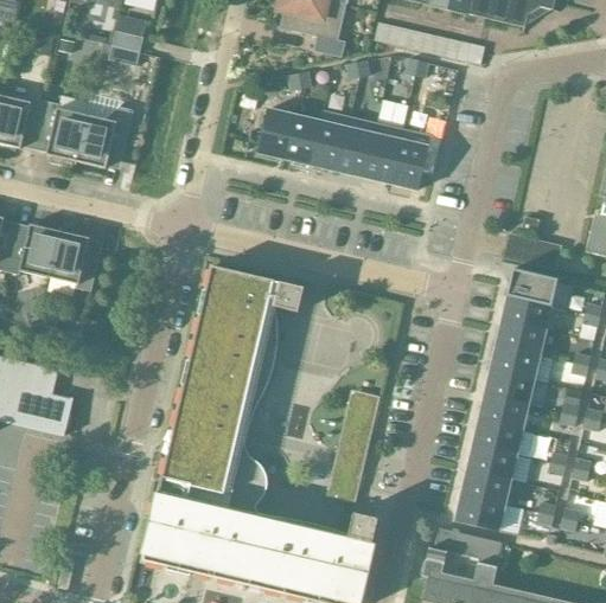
[(0,0),(0,18),(14,21),(19,0),(0,0)]
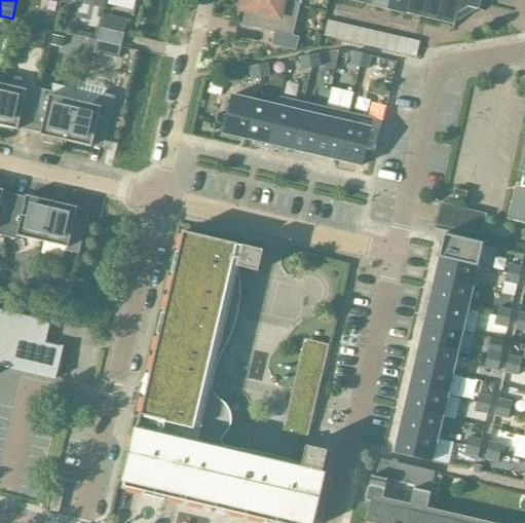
[(300,4),(282,0),(244,0),(242,7),(247,8),(244,24),(275,31),(272,43),(297,49),(300,36),(294,34),(300,4)]
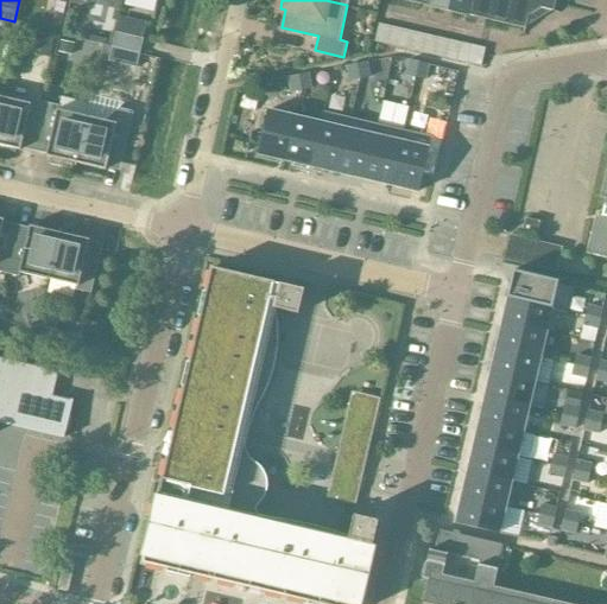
[(412,0),(428,4),(428,5),(469,14),(469,13),(526,27),(530,14),(542,6),(555,10),(556,0),(412,0)]
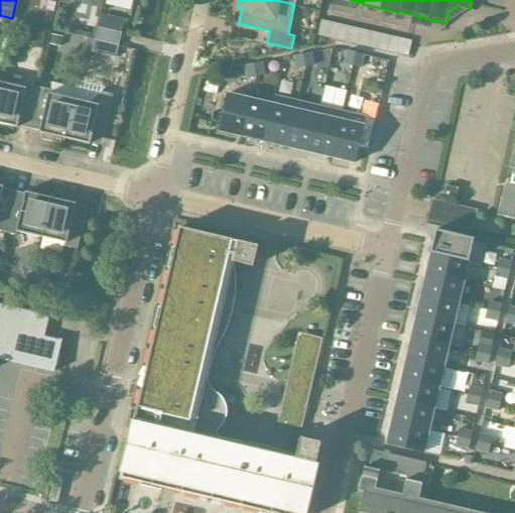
[(51,26),(54,11),(42,8),(38,23),(51,26)]
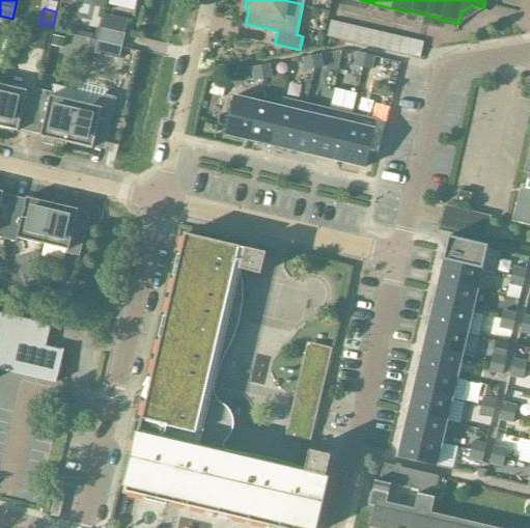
[(332,19),(328,35),(420,56),(424,40),(332,19)]
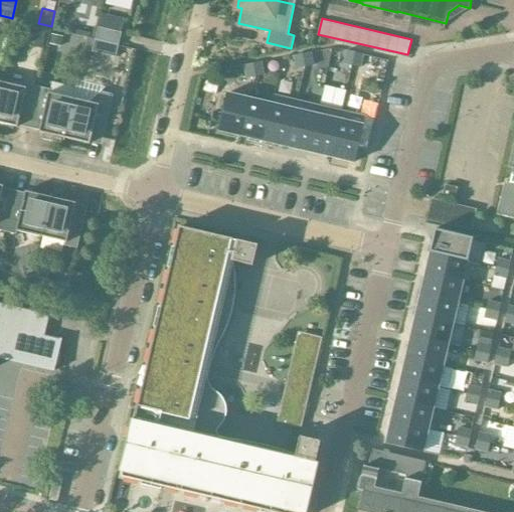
[(122,31),(99,25),(96,38),(120,43),(122,31)]
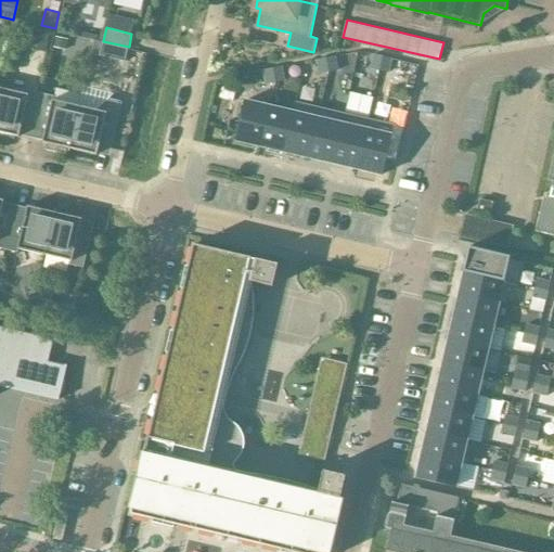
[(40,33),(37,48),(46,50),(49,34),(40,33)]
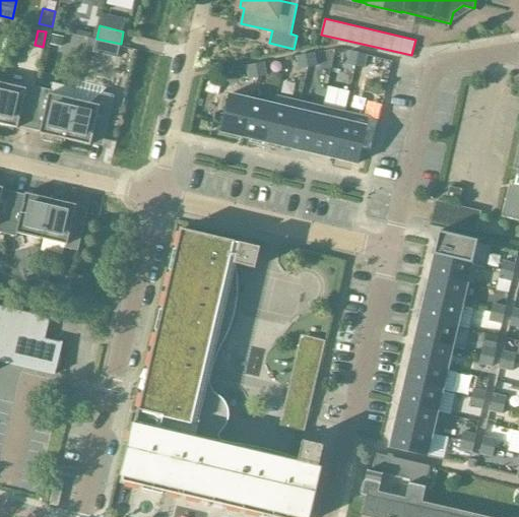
[(53,33),(51,42),(62,44),(64,36),(53,33)]
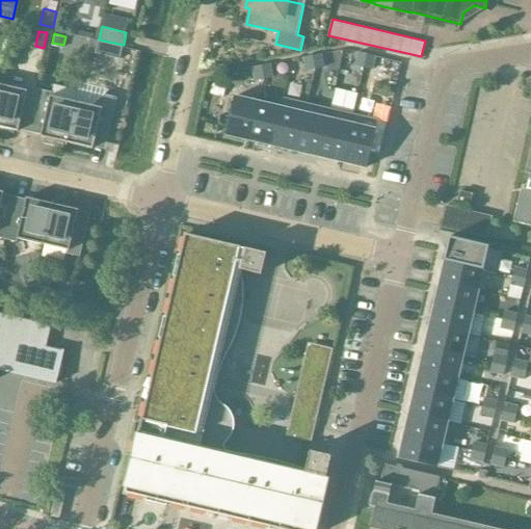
[(121,57),(124,45),(99,40),(97,52),(121,57)]
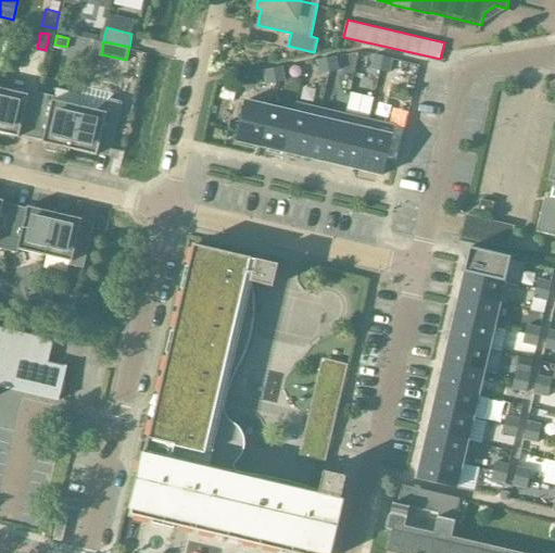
[(375,53),(371,66),(380,68),(383,54),(375,53)]
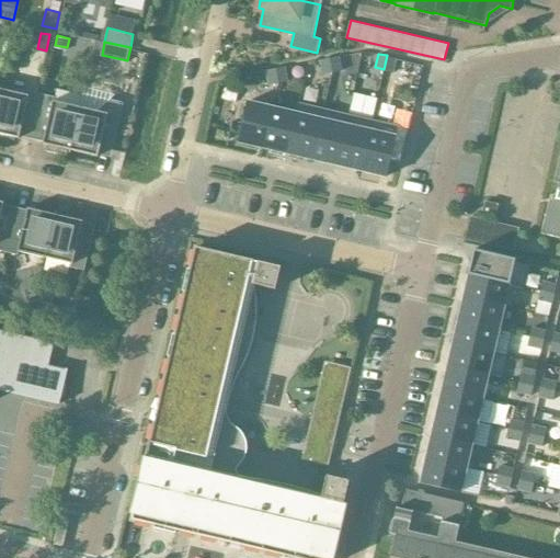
[(332,70),(342,69),(339,55),(330,57),(332,70)]
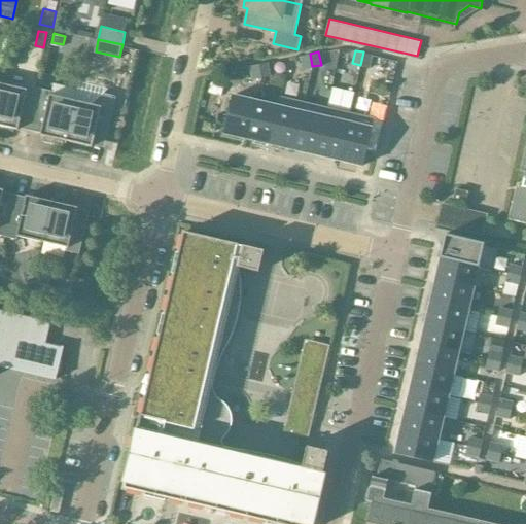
[(360,65),(370,67),(372,54),(363,51),(360,65)]
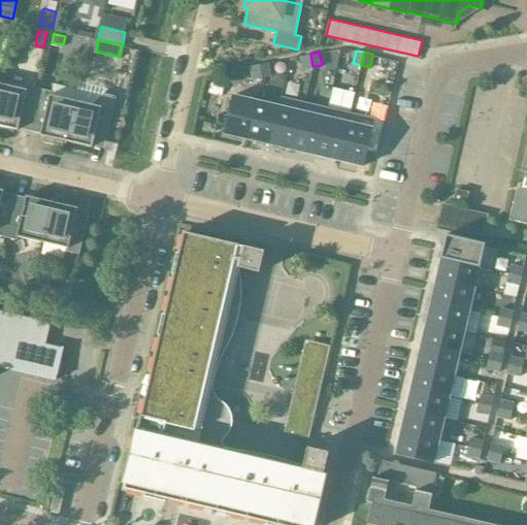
[(304,68),(313,66),(310,54),(301,55),(304,68)]
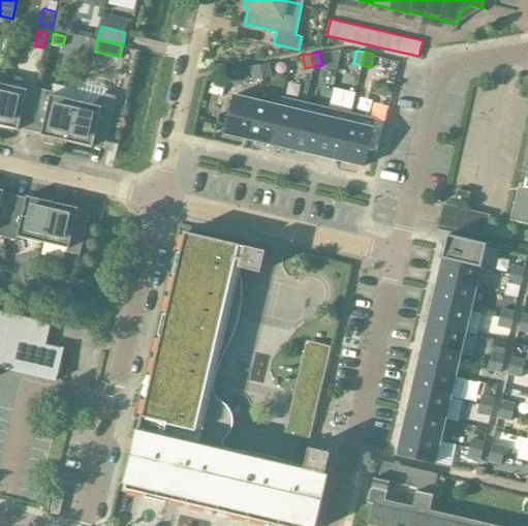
[(262,76),(272,74),(269,62),(260,63),(262,76)]
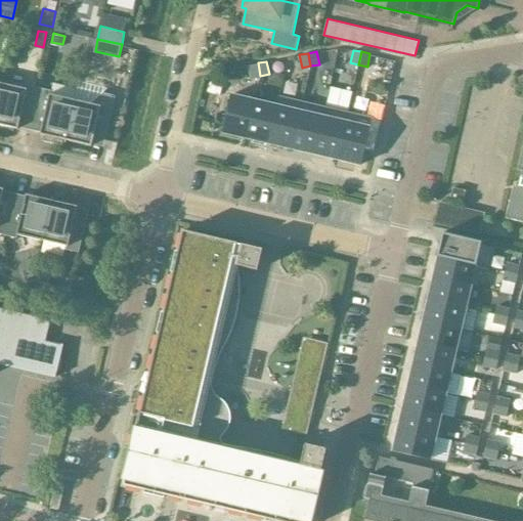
[(249,64),(252,78),(260,76),(258,62),(249,64)]
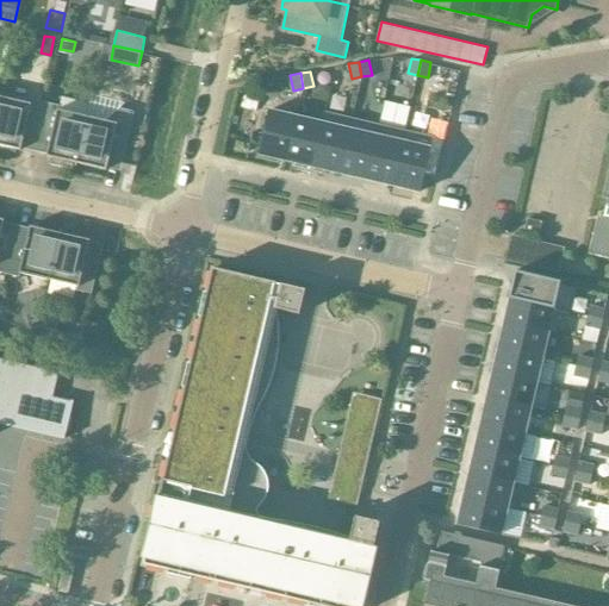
[(24,139),(37,142),(47,101),(32,98),(31,101),(2,95),(0,105),(0,143),(22,149),(24,139)]
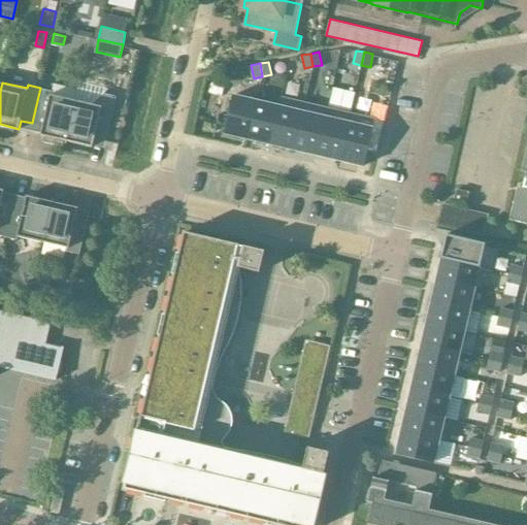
[(67,140),(76,99),(52,94),(53,91),(40,88),(32,123),(42,126),(40,134),(67,140)]
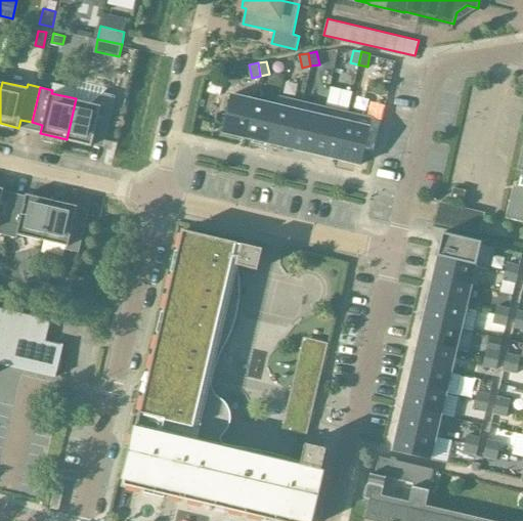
[(92,102),(76,98),(67,139),(92,145),(94,137),(105,139),(116,94),(103,91),(92,102)]
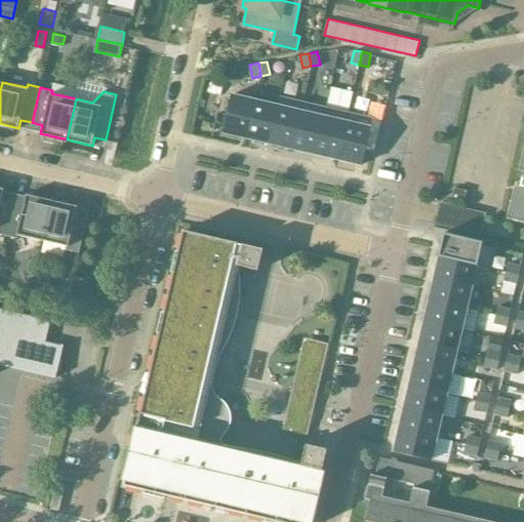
[(232,93),(223,131),(246,136),(255,98),(232,93)]
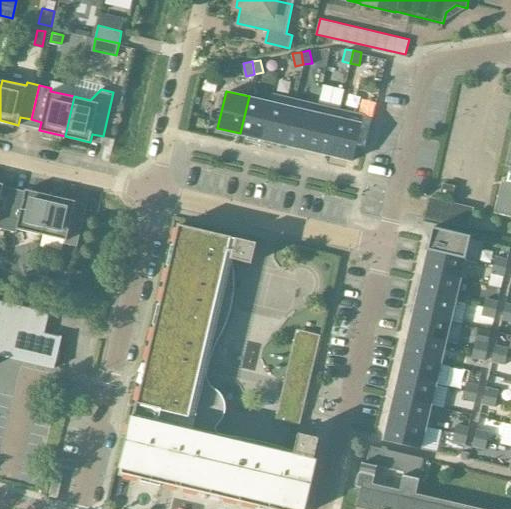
[(295,97),(272,92),(270,101),(271,101),(262,138),(261,141),(273,143),(274,141),(285,144),(295,97)]
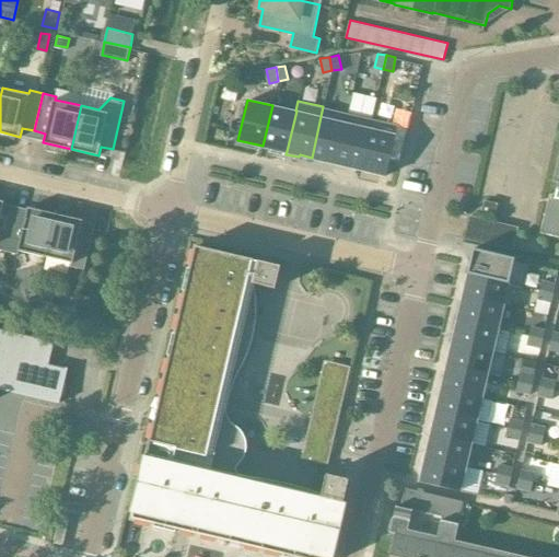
[(295,111),(272,105),(263,146),(287,151),(297,111),(295,111)]
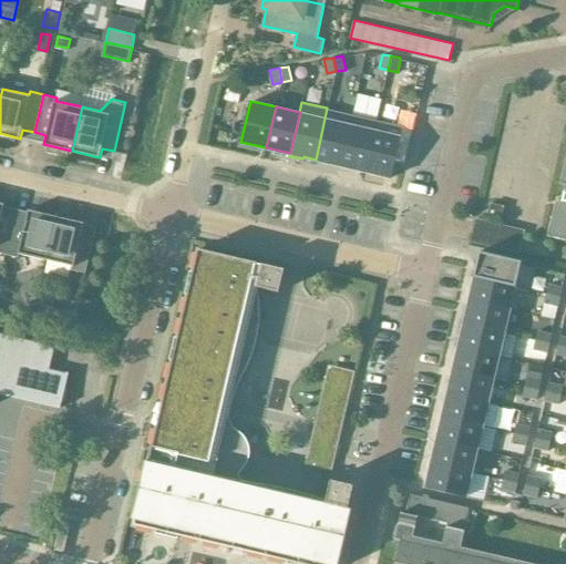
[(352,113),(327,108),(316,160),(340,165),(352,113)]
